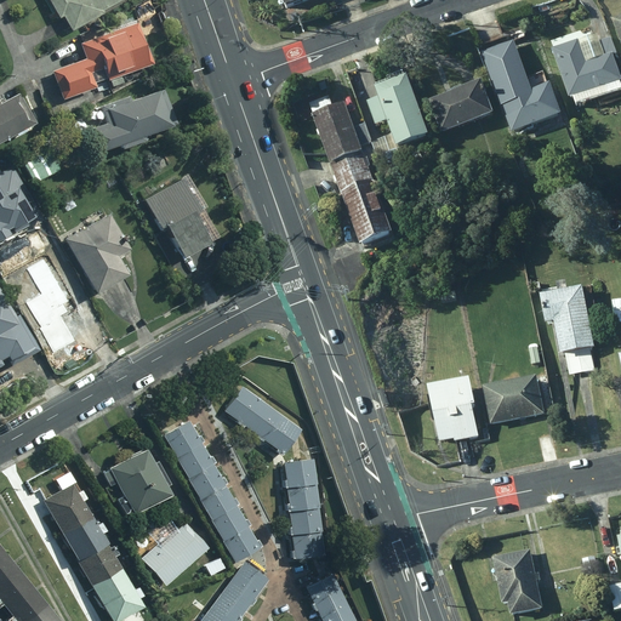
[(49,0),(61,20),(64,17),(73,30),(106,12),(104,10),(121,0),(49,0)]
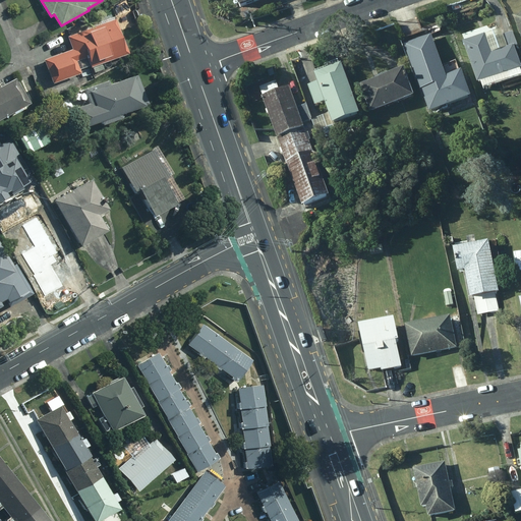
[(520,12),(510,16),(520,49),(520,12)]
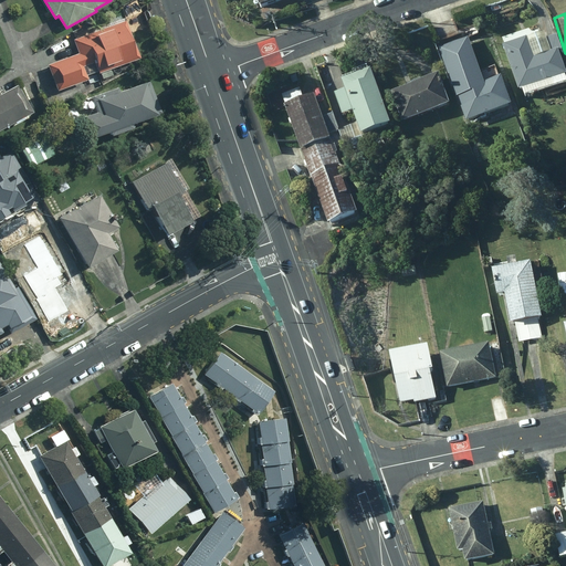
[(139,59),(126,20),(74,39),(79,52),(48,64),(56,91),(88,80),(87,75),(97,71),(98,74),(101,73),(103,79),(113,75),(111,69),(139,59)]
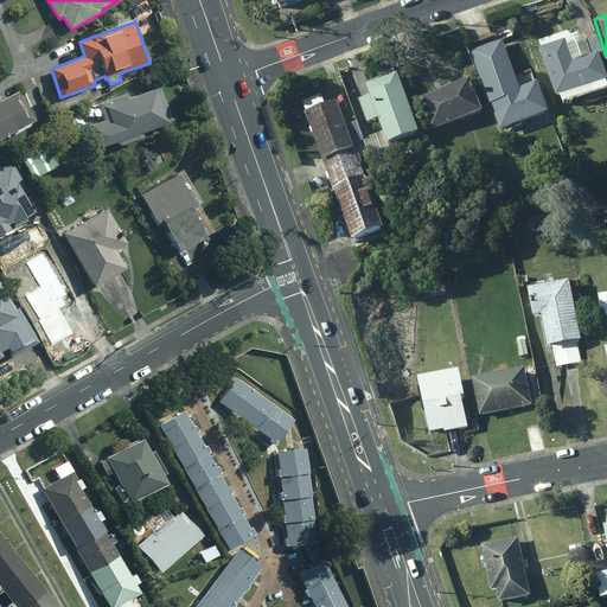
[(581,34),(535,49),(551,98),(556,96),(558,104),(606,89),(595,56),(601,55),(595,37),(583,42),(581,34)]
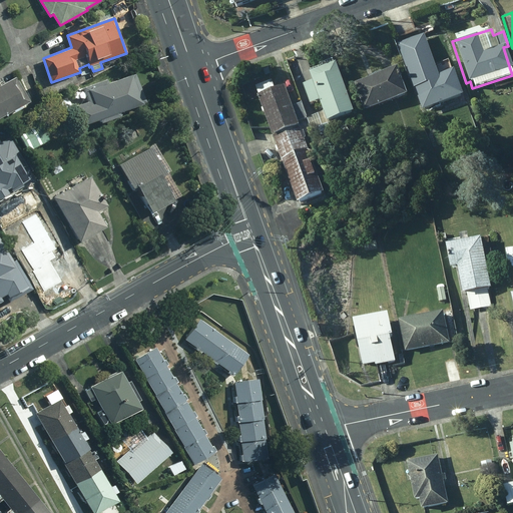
[(397,45),(420,109),(459,95),(449,70),(438,73),(425,35),(397,45)]
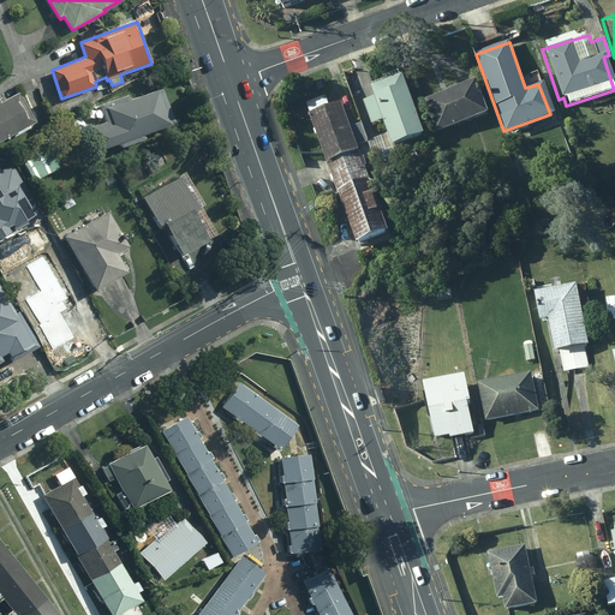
[(388,139),(371,145),(382,181),(406,174),(398,148),(423,139),(402,79),(371,90),(375,100),(364,105),(374,129),(383,124),(388,139)]
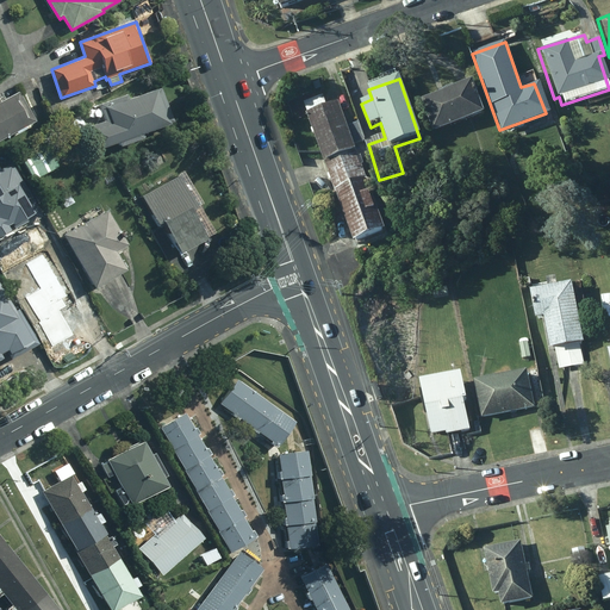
[(418,99),(429,132),(479,116),(468,80),(418,99)]
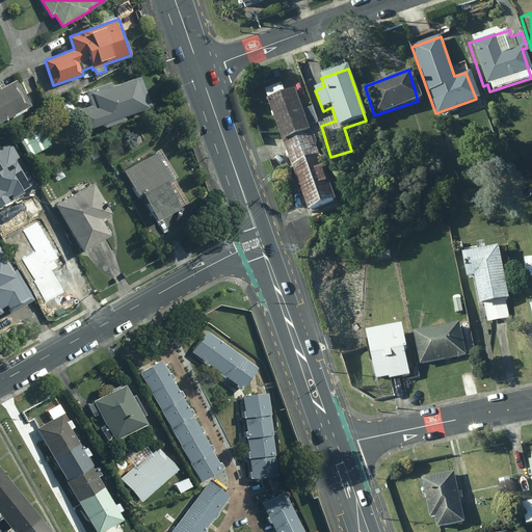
[(148,94),(141,77),(113,85),(112,82),(86,89),(90,106),(79,110),(85,130),(104,124),(105,128),(127,121),(126,116),(153,108),(148,94)]
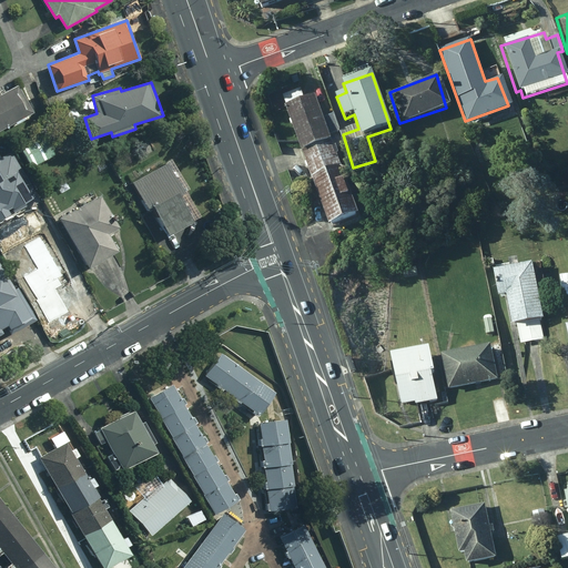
[(0,131),(33,113),(18,85),(0,94),(0,131)]
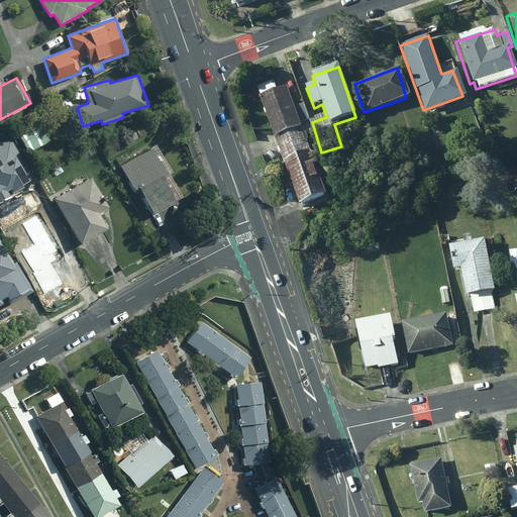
[(273,138),(275,137),(299,129),(285,89),(259,99),(273,138)]
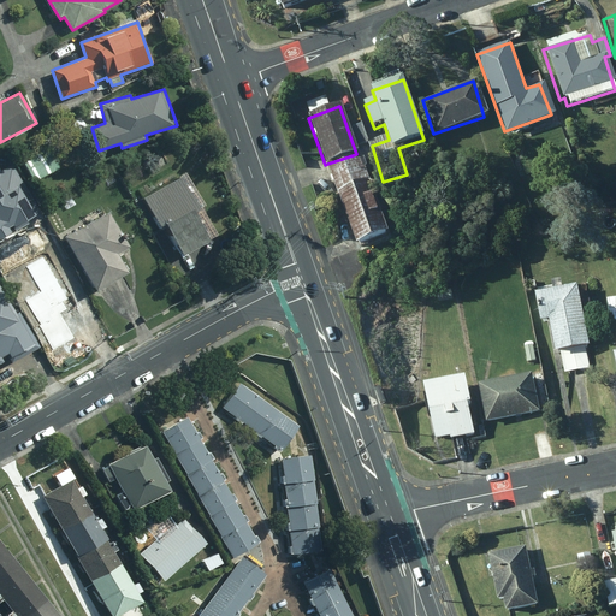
[(360,124),(348,128),(354,147),(366,143),(360,124)]
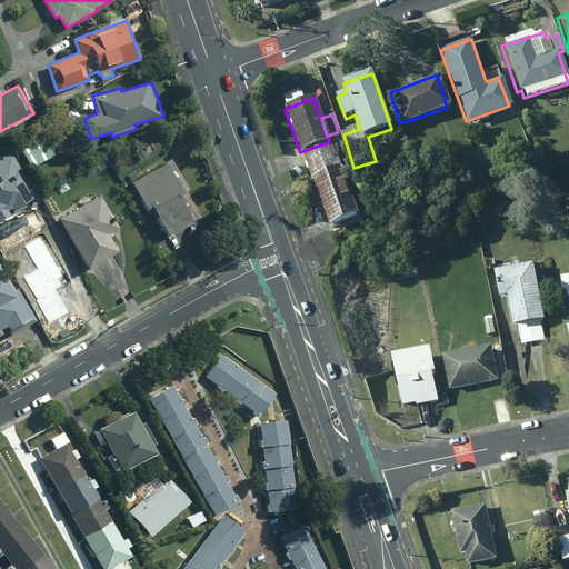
[(18,142),(31,168),(57,155),(43,129),(18,142)]
